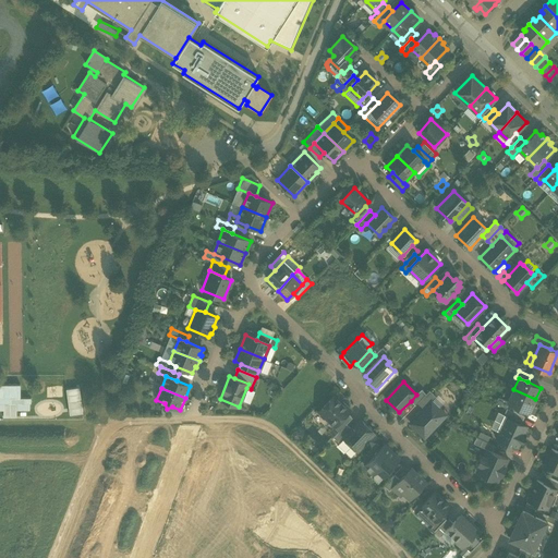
[(417,403),(426,395),(422,389),(416,395),(411,401),(414,405),(417,403)]
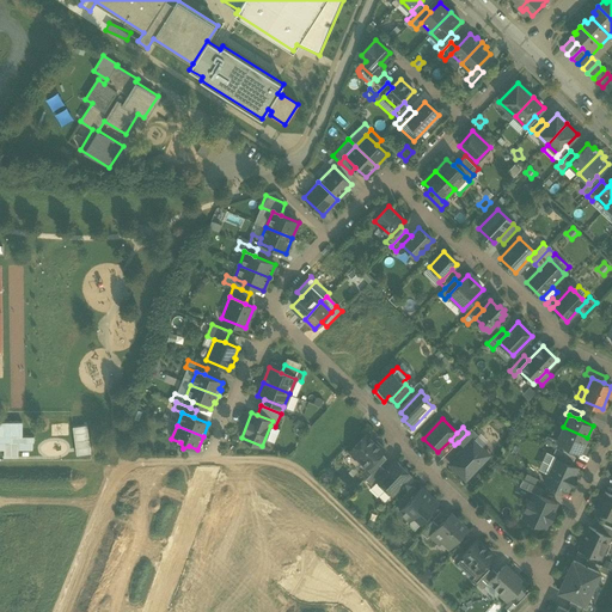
[(587,438),(563,427),(557,440),(565,445),(580,452),(583,445),(587,438)]
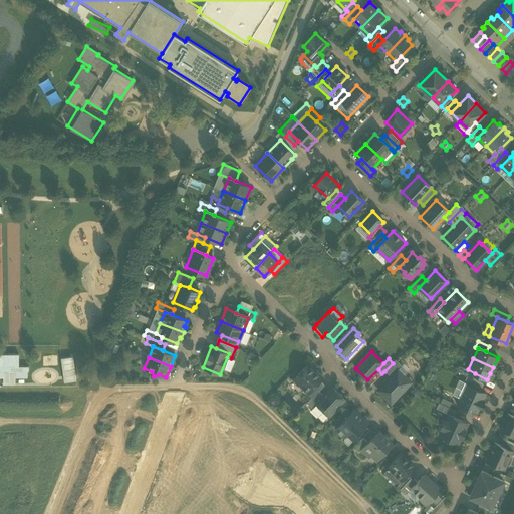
[(391,376),(398,369),(402,365),(396,359),(393,363),(384,371),(391,376)]
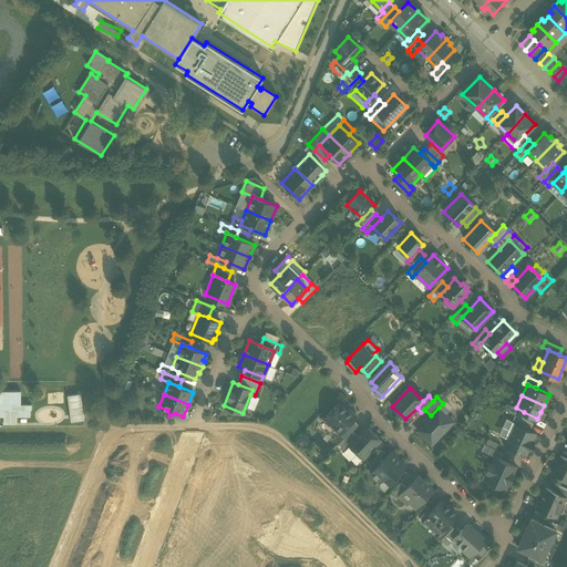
[(356,416),(340,401),(325,418),(326,420),(326,422),(328,425),(331,424),(340,433),(353,420),(356,416)]
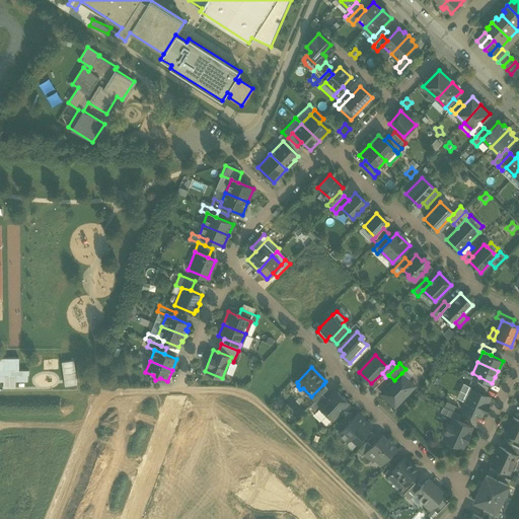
[(479,377),(472,373),(468,372),(466,377),(471,379),(477,382),(479,377)]
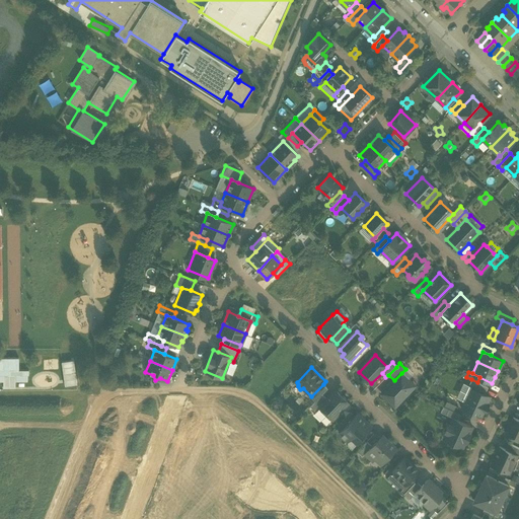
[(381,393),(394,406),(404,396),(406,395),(409,393),(409,391),(415,385),(401,373),(394,380),(381,393)]
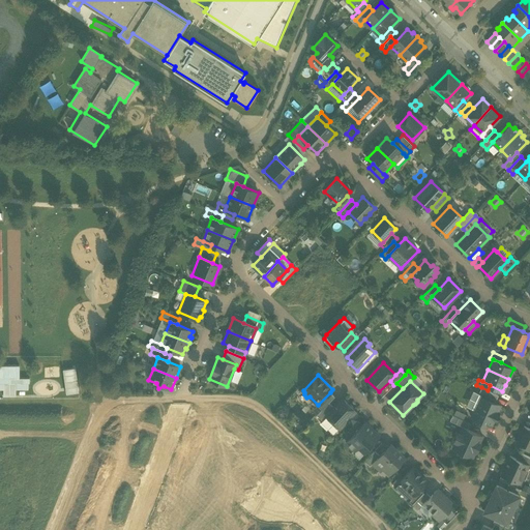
[(480,396),(495,403),(498,395),(488,390),(481,387),(477,395),(480,396)]
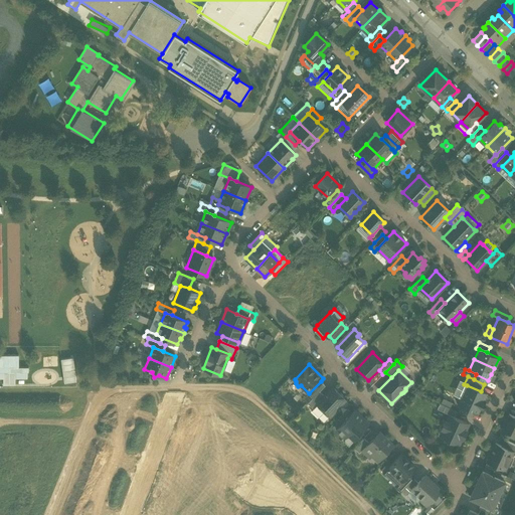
[(325,385),(321,381),(309,393),(308,394),(313,398),(319,391),(325,385)]
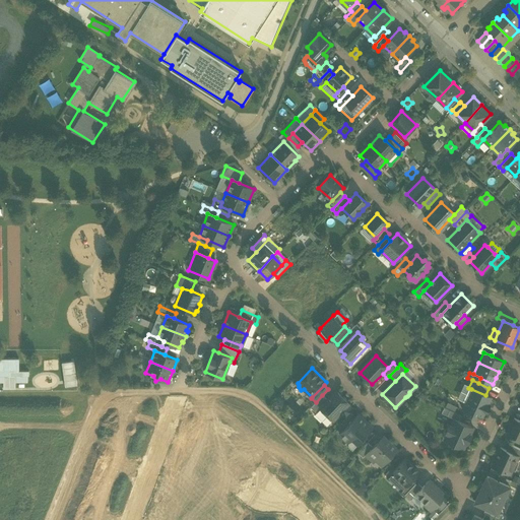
[(462,409),(481,418),(484,411),(485,412),(490,405),(488,404),(491,398),(485,395),(471,389),(462,409)]
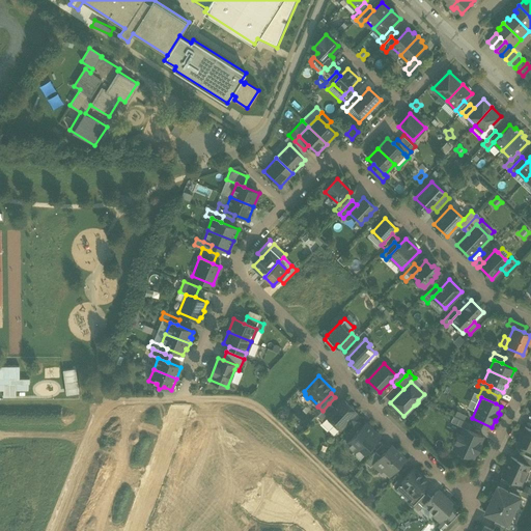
[(356,412),(343,399),(334,409),(327,417),(339,428),(356,412)]
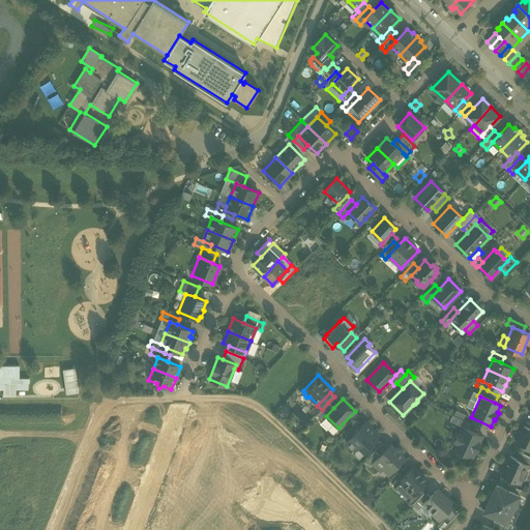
[(326,416),(333,408),(328,403),(322,410),(317,415),(322,420),(326,416)]
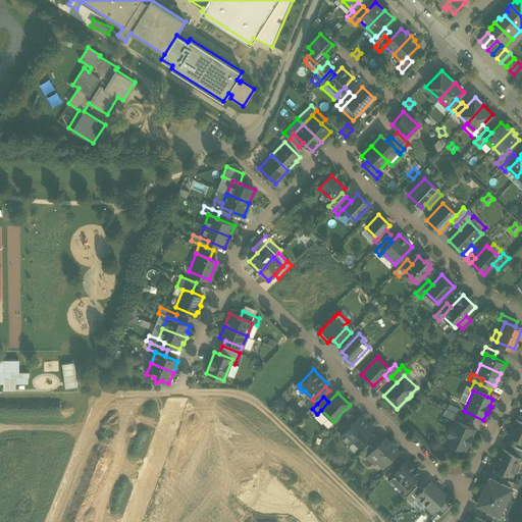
[(456,420),(460,422),(462,417),(446,409),(442,415),(456,420)]
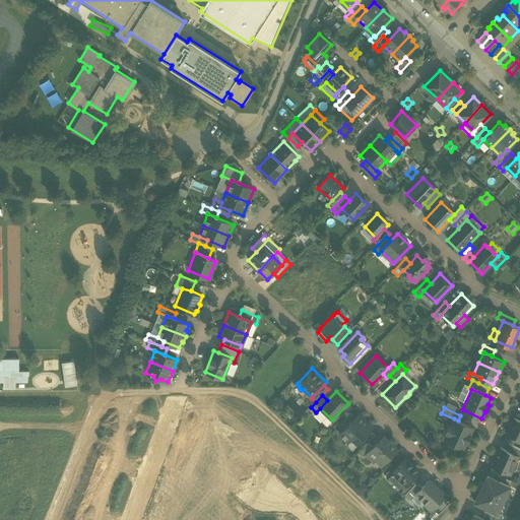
[(343,430),(355,416),(351,412),(338,426),(343,430)]
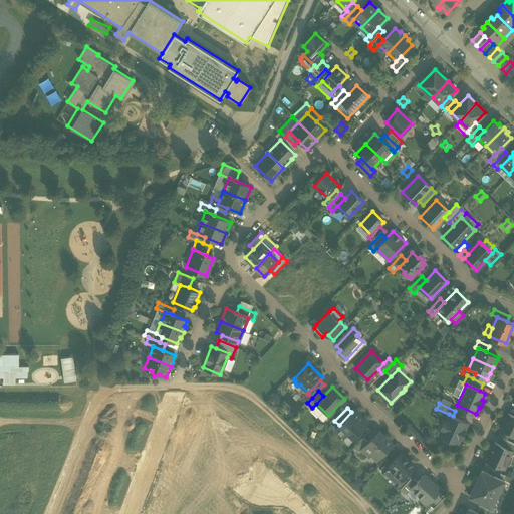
[(367,423),(353,410),(351,412),(339,425),(335,429),(343,436),(344,437),(348,433),(353,438),(367,423)]
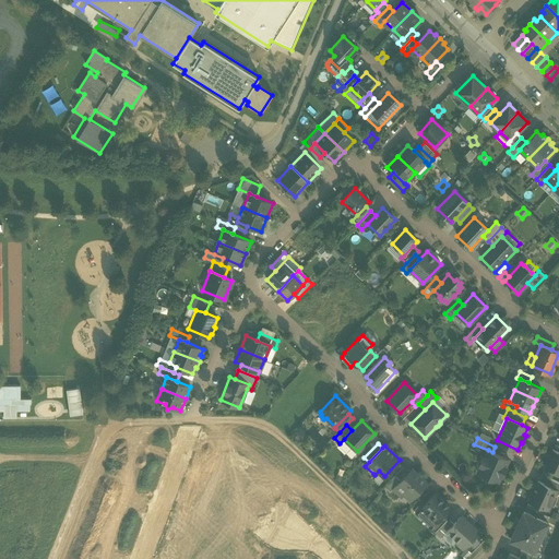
[(478,473),(498,483),(501,475),(502,476),(507,468),(504,467),(508,460),(492,452),(488,450),(485,458),(483,456),(479,465),(482,466),(478,473)]
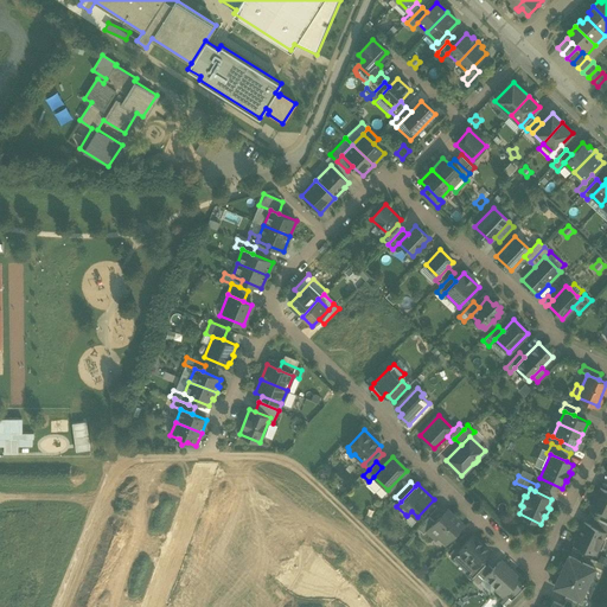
[(606,491),(600,489),(590,508),(606,515),(606,491)]
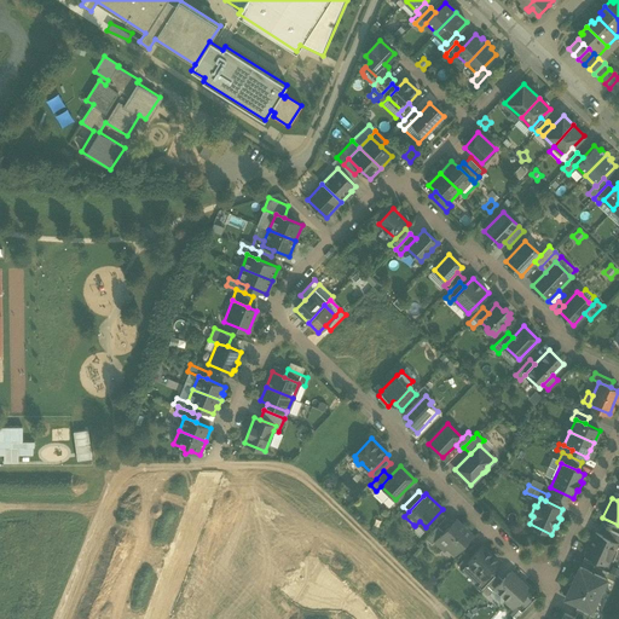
[(473,534),(456,519),(444,532),(435,541),(445,550),(450,545),(457,551),(473,534)]
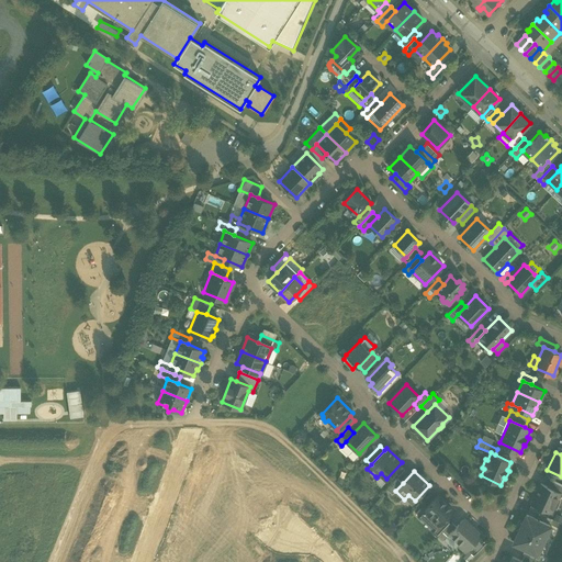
[(381,485),(386,479),(381,473),(377,478),(375,476),(373,479),(381,485)]
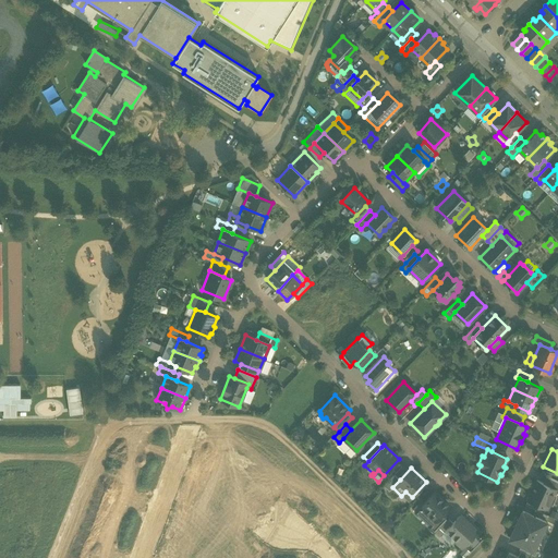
[(392,487),(400,480),(395,474),(384,485),(389,490),(392,487)]
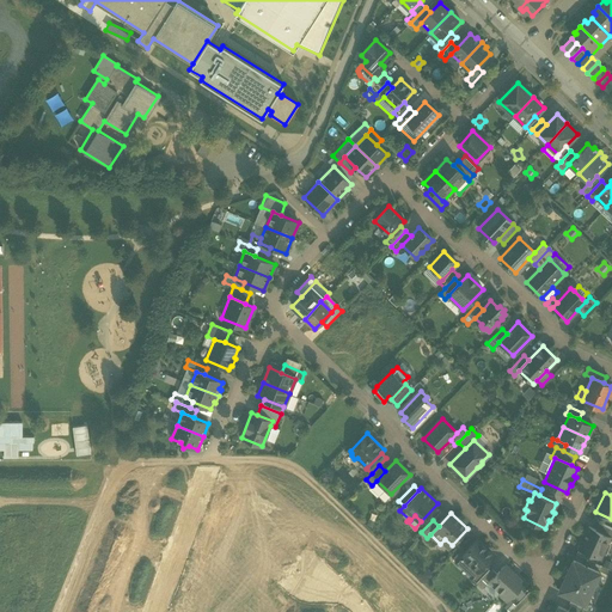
[(611,528),(600,524),(597,531),(610,537),(611,537),(611,528)]
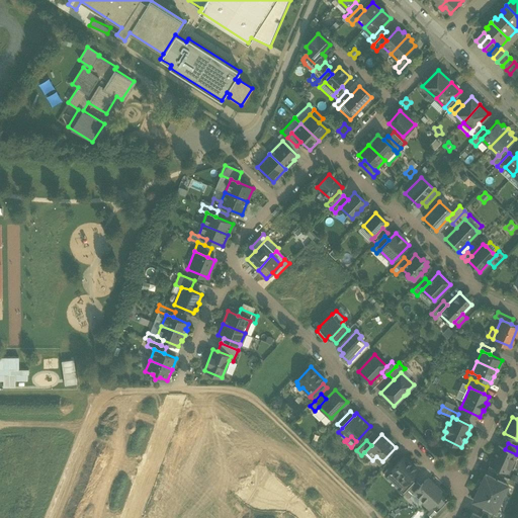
[(505,449),(498,446),(490,463),(495,465),(503,469),(508,471),(510,467),(514,458),(516,454),(505,449)]
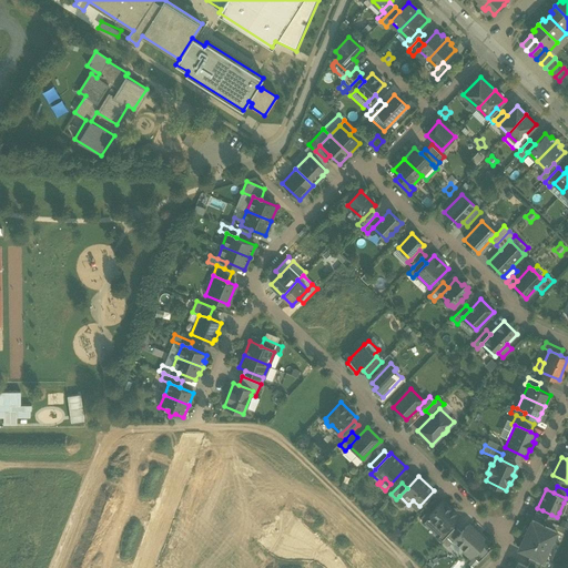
[(453,509),(443,499),(423,521),(424,524),(429,518),(443,530),(450,523),(457,516),(452,510),(453,509)]
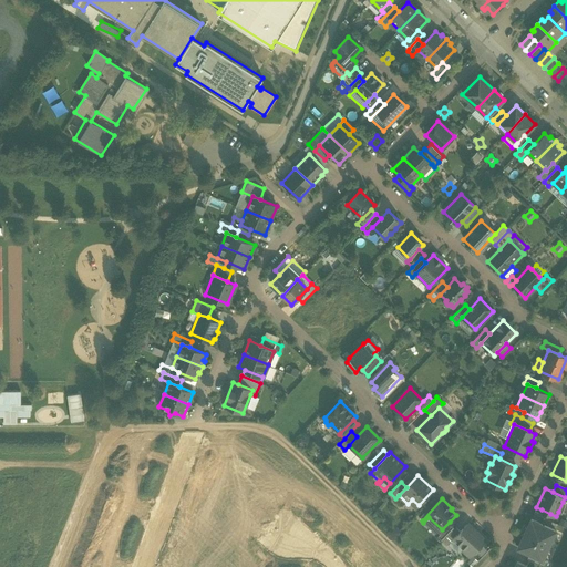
[(429,517),(423,523),(436,535),(442,529),(429,517)]
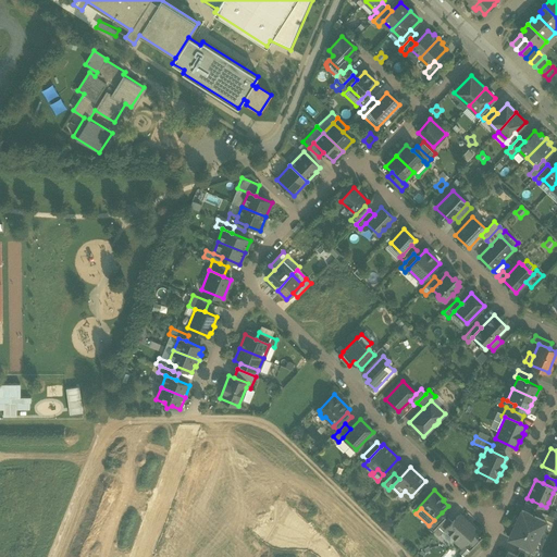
[(545,521),(521,510),(518,519),(514,528),(509,537),(520,543),(532,548),(545,521)]
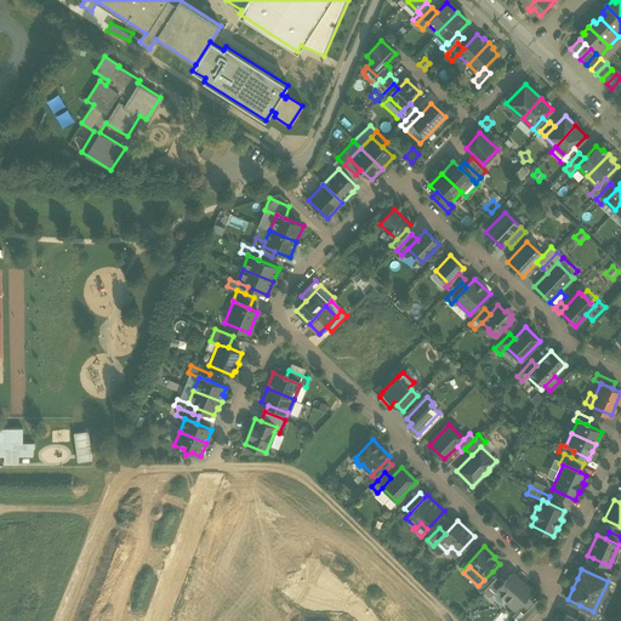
[(499,577),(493,571),(484,580),(478,586),(478,587),(484,593),(499,577)]
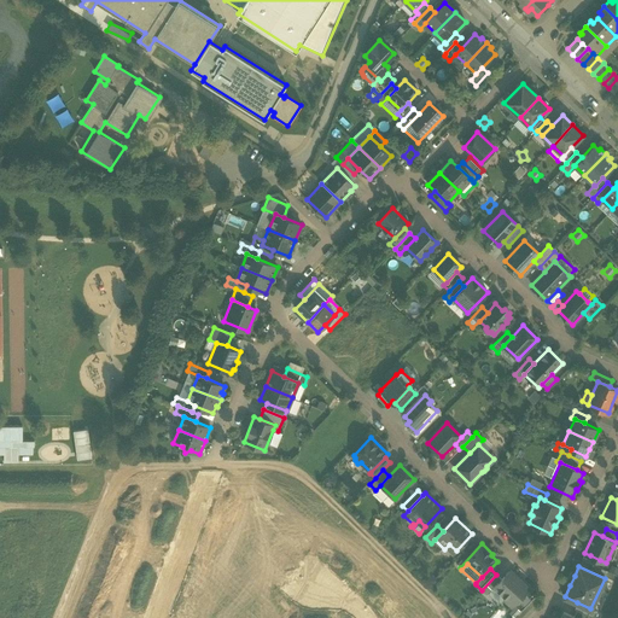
[(529,588),(511,571),(502,579),(495,587),(507,598),(503,600),(511,606),(529,588)]
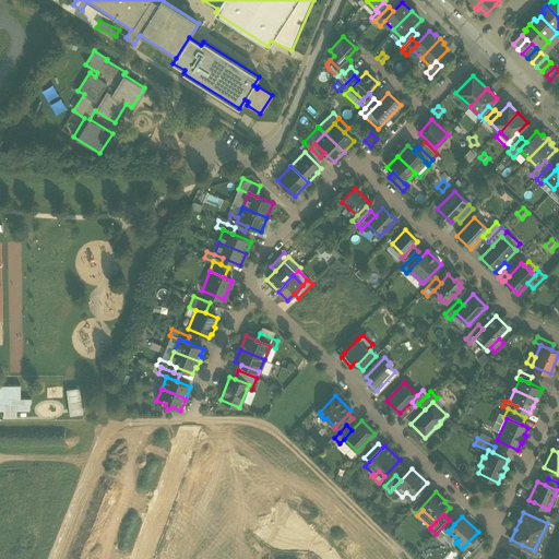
[(454,524),(449,520),(436,534),(440,538),(448,531),(454,524)]
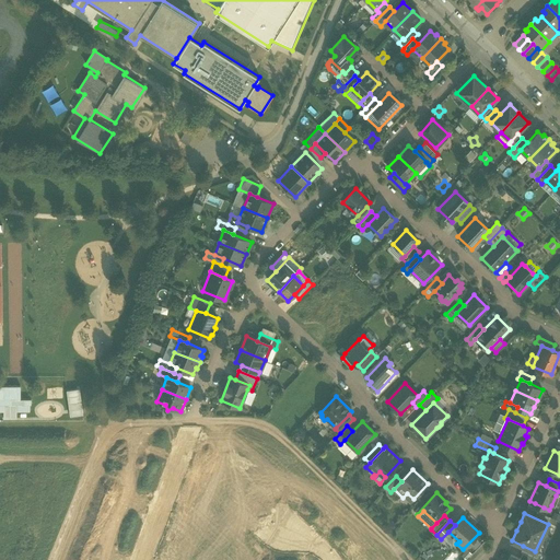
[(538,559),(541,555),(535,551),(523,546),(521,552),(523,553),(537,559),(538,559)]
